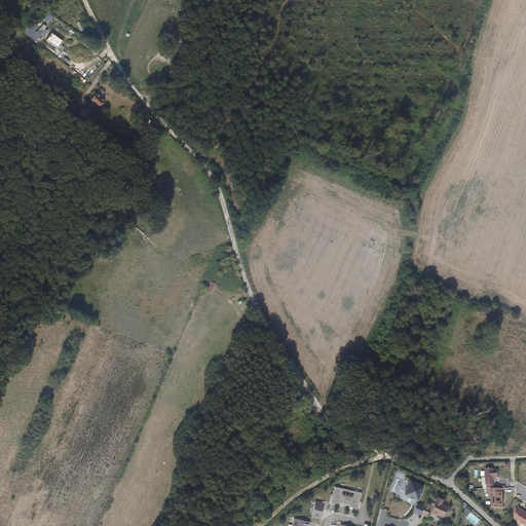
[(81,32),(85,29),(80,21),(75,24),(81,32)]
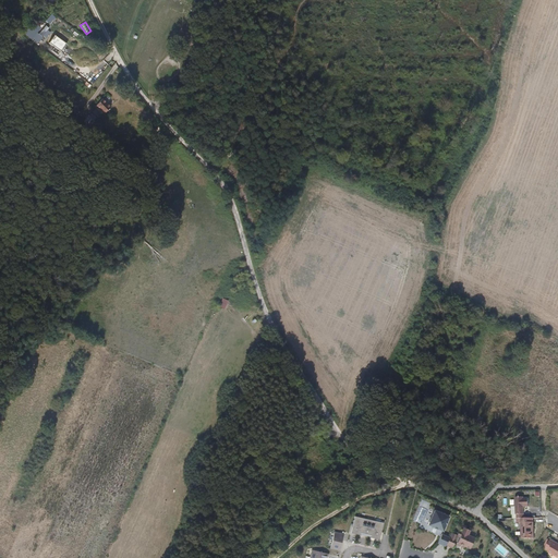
[(105,113),(111,106),(102,98),(96,106),(105,113)]
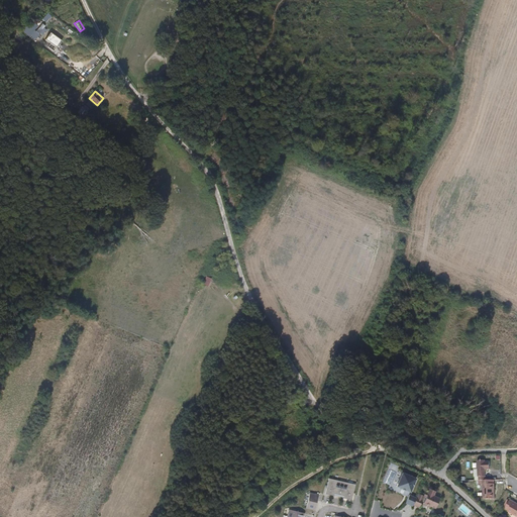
[(203,284),(209,286),(212,278),(207,276),(203,284)]
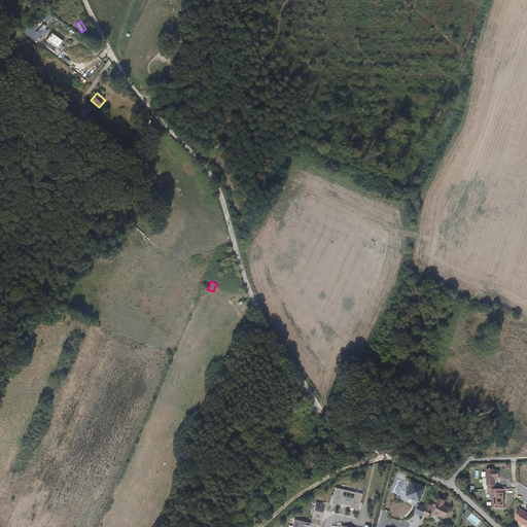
[(486,468),(486,489),(490,489),(495,489),(495,478),(499,478),(498,469),(495,469),(495,468),(486,468)]
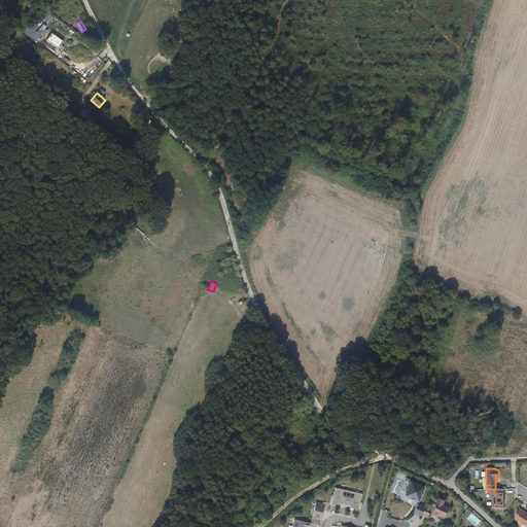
[(410,483),(403,497),(418,502),(423,489),(410,483)]
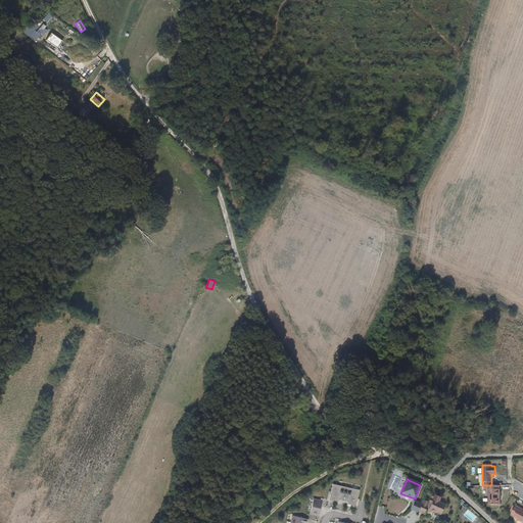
[(500,504),(500,484),(491,485),(486,485),(486,489),(488,489),(488,505),(500,504)]
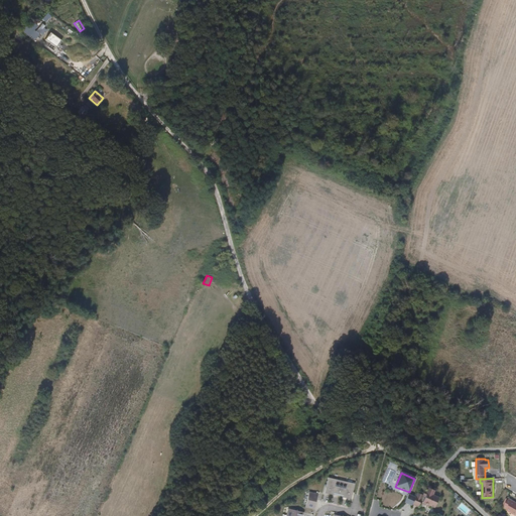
[(355,485),(328,479),(325,494),(334,496),(334,494),(342,496),(342,498),(351,501),(355,485)]
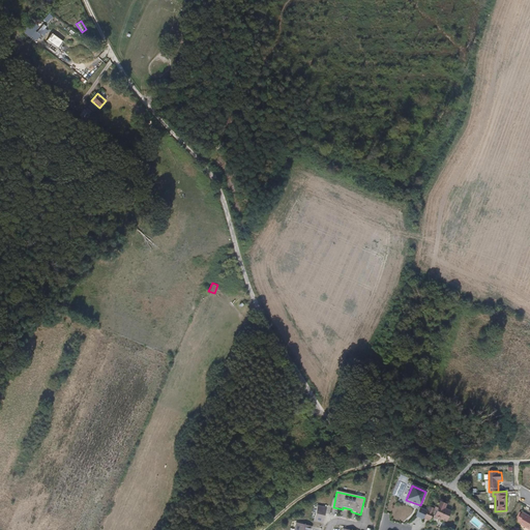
[(441,519),(446,521),(450,511),(444,508),(445,504),(440,501),(438,506),(436,510),(434,516),(435,518),(440,521),(441,519)]
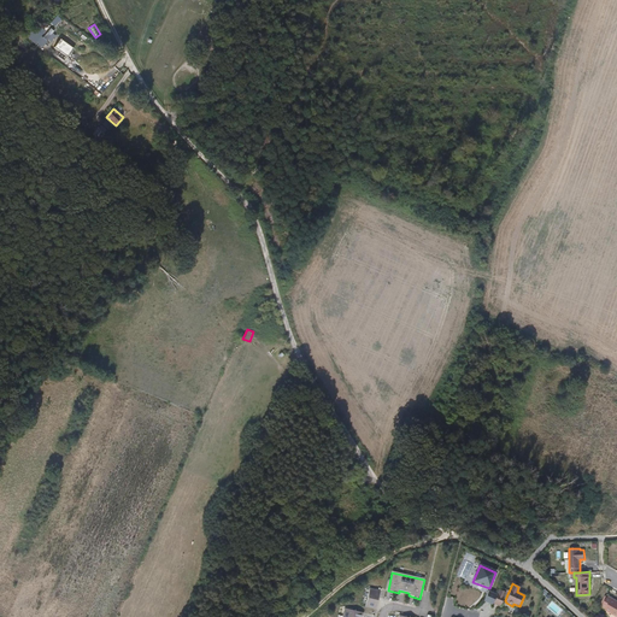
[(380,592),(369,589),(365,607),(375,610),(380,592)]
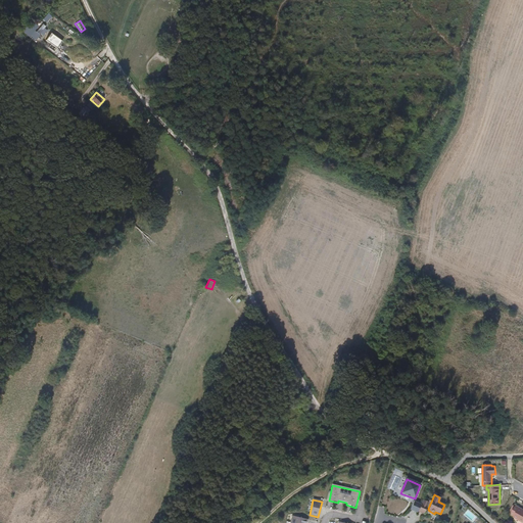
[(423,502),(422,501),(420,505),(418,511),(423,514),(428,504),(423,502)]
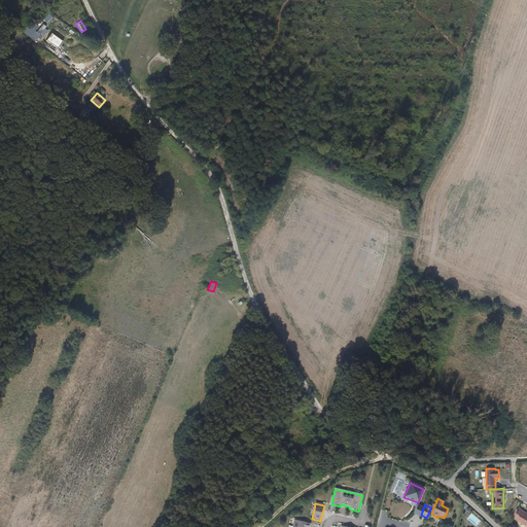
[(423,508),(416,505),(413,514),(420,517),(421,515),(423,508)]
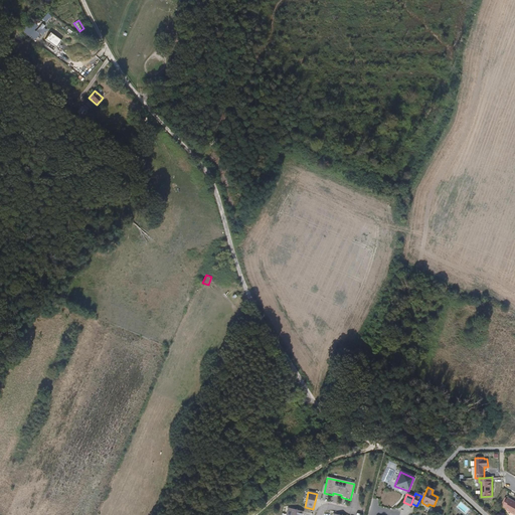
[(514,503),(509,500),(510,499),(506,496),(500,506),(513,514),(514,511),(514,503)]
